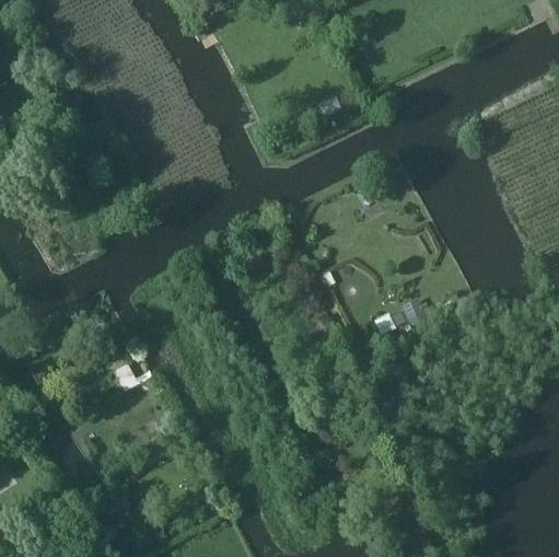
[(341,106),(336,95),(316,104),(322,115),(341,106)]
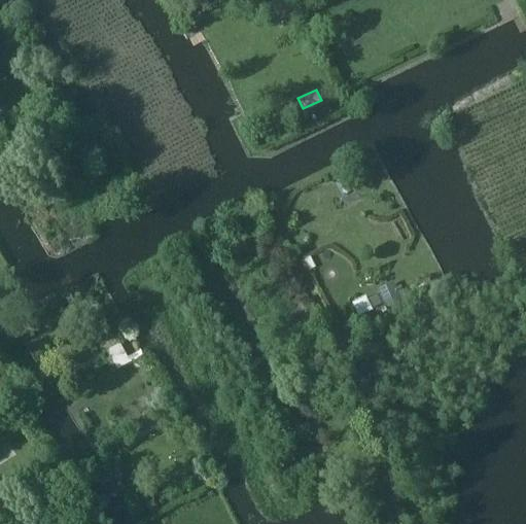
[(396,285),(394,281),(378,288),(380,292),(369,298),(373,307),(382,303),(384,308),(408,298),(400,283),(396,285)]
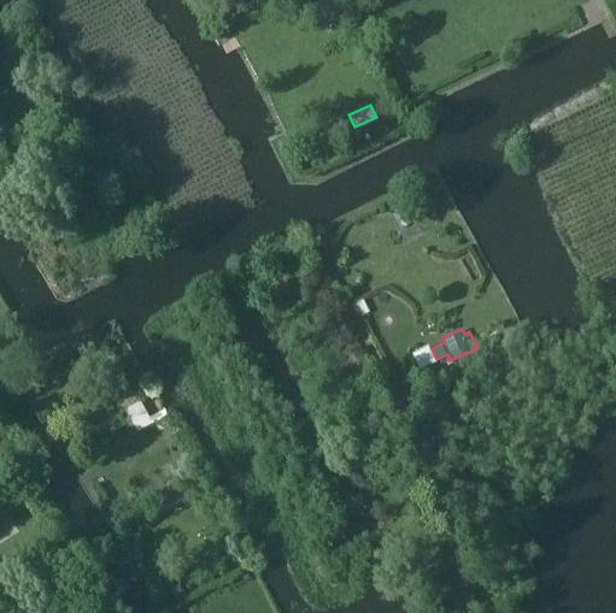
[(497,330),(487,335),(491,343),(500,339),(497,330)]
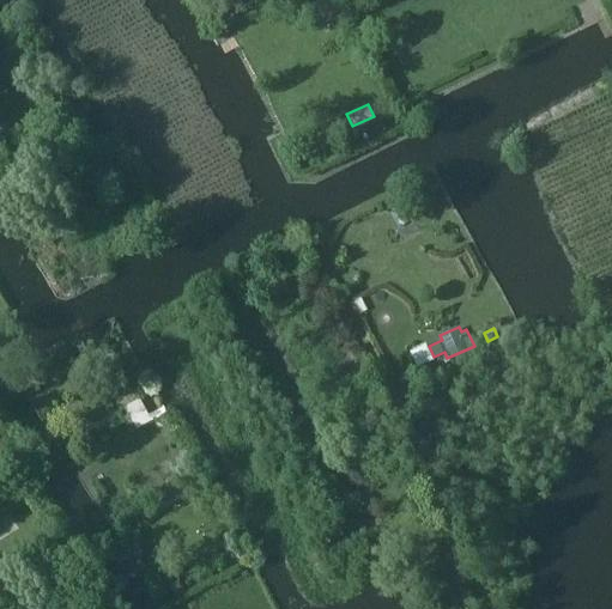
[(434,359),(425,341),(408,349),(417,367),(434,359)]
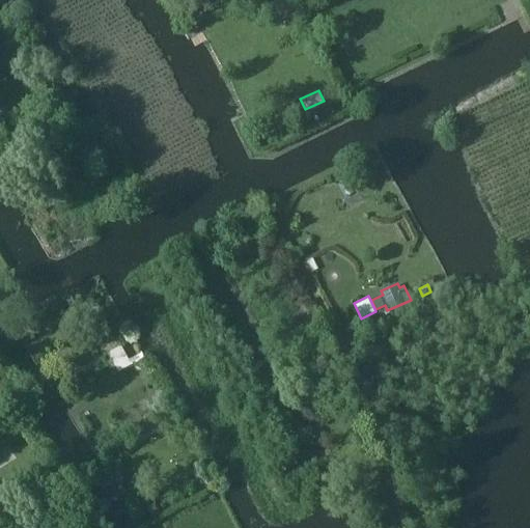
[(128,359),(120,344),(107,352),(117,370),(143,357),(141,352),(128,359)]
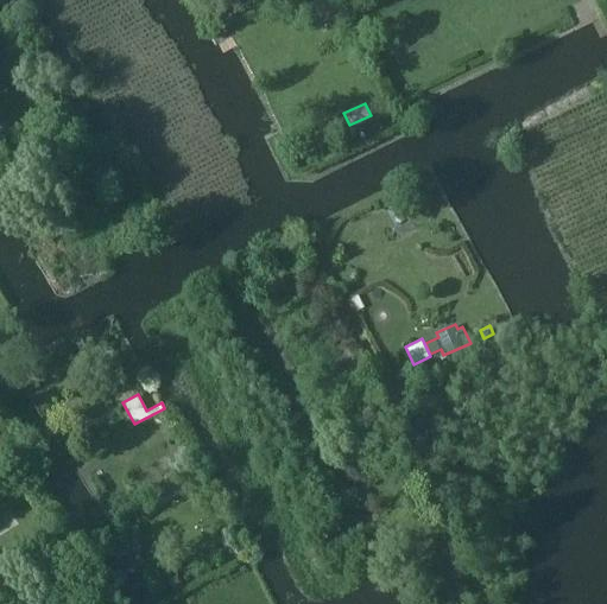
[(176,479),(156,490),(162,502),(183,491),(176,479)]
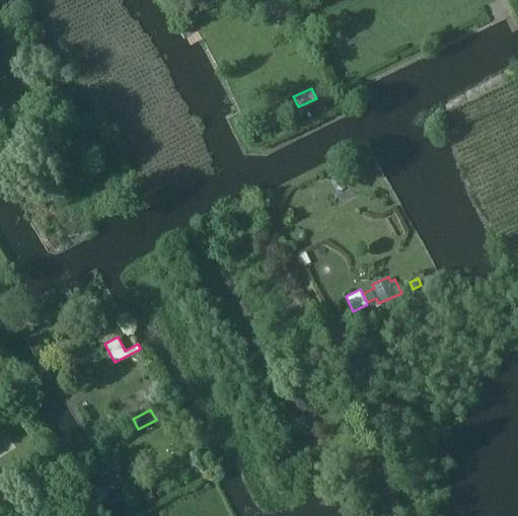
All buildings are outlined.
